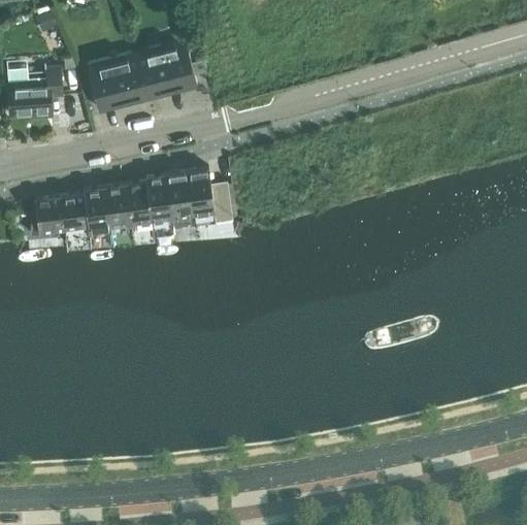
[(57,25),(50,10),(37,17),(43,31),(57,25)]
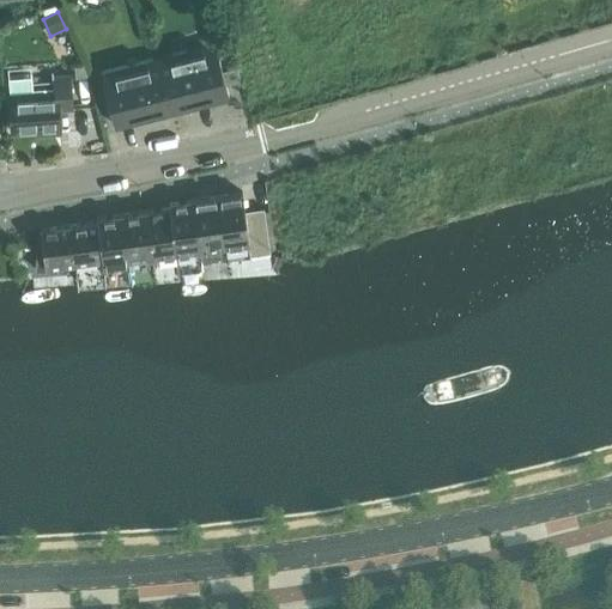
[(212,46),(158,60),(171,113),(226,99),(223,86),(240,81),(236,68),(219,73),(212,46)]
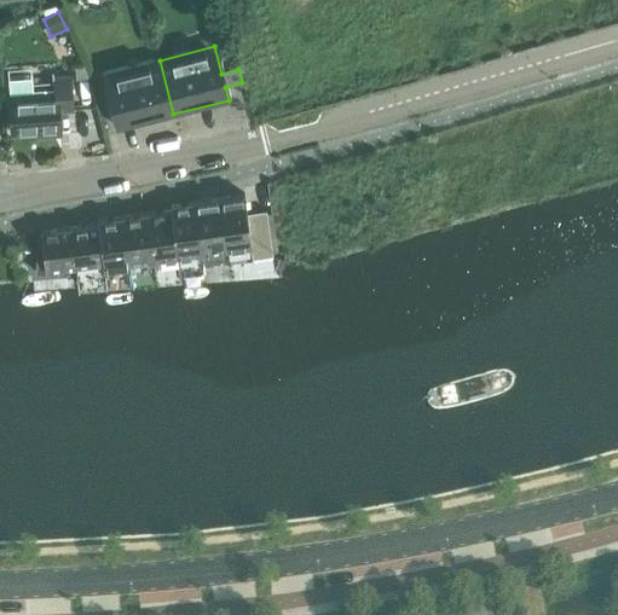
[(160,61),(100,76),(114,129),(173,114),(160,61)]
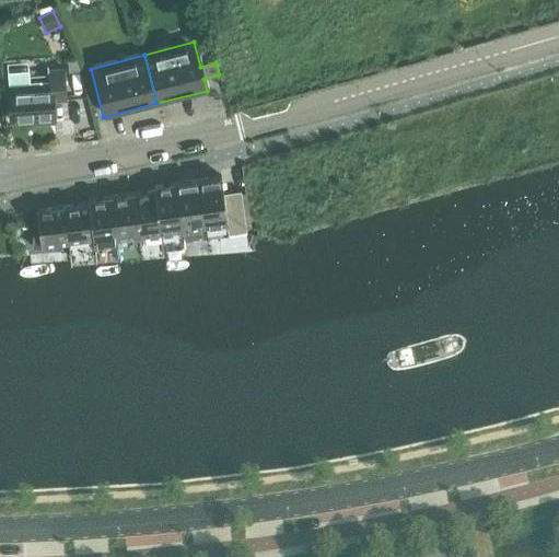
[(9,73),(9,86),(12,123),(55,120),(54,102),(66,101),(63,70),(49,71),(50,83),(28,84),(28,72),(9,73)]
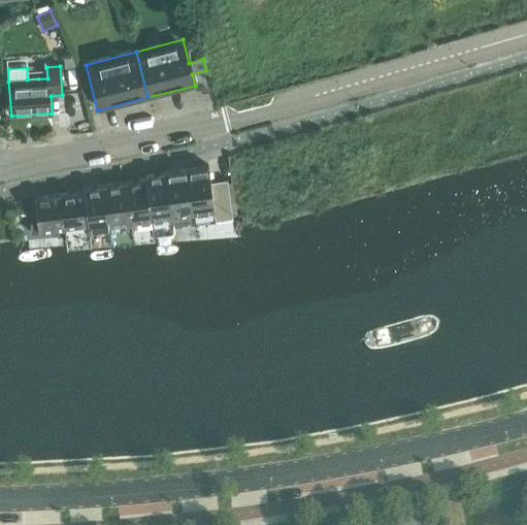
[(209,168),(188,170),(194,214),(215,211),(216,222),(234,220),(233,216),(228,181),(211,183),(209,168)]
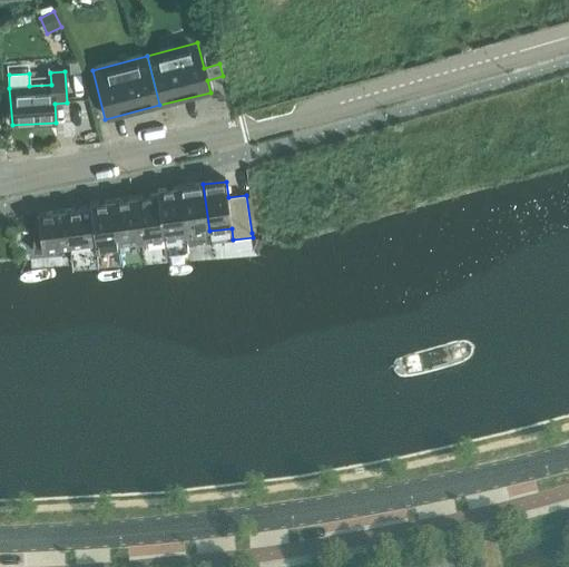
[(203,184),(182,187),(188,237),(194,236),(193,233),(209,231),(203,184)]
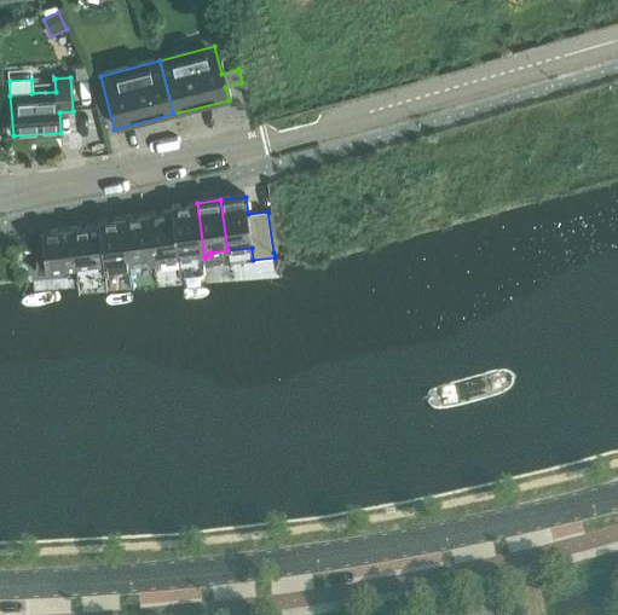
[(169,207),(171,210),(178,257),(198,255),(198,259),(204,257),(197,203),(169,207)]
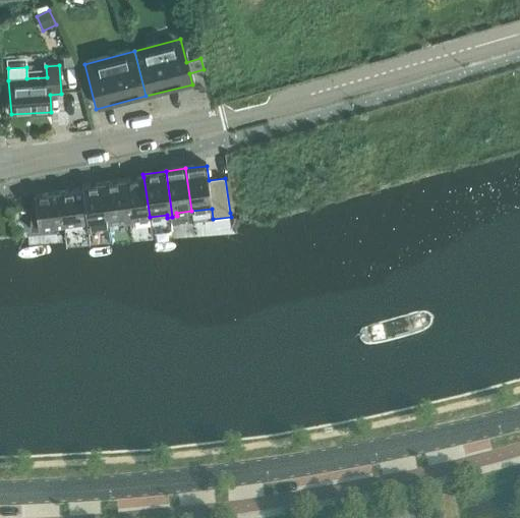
[(143,177),(125,180),(131,223),(135,222),(135,219),(150,217),(143,177)]
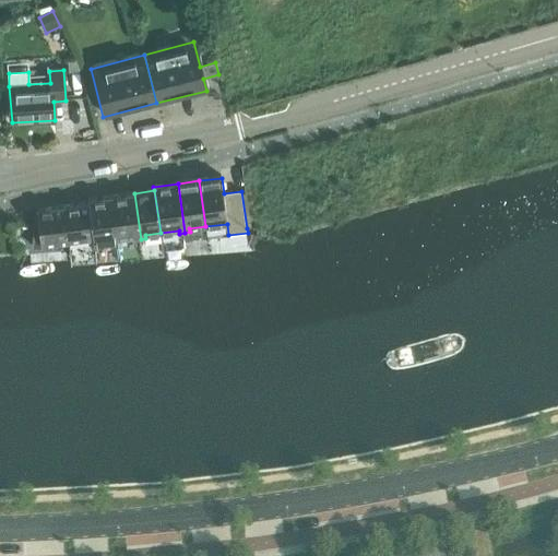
[(134,193),(111,196),(117,239),(135,236),(135,239),(141,239),(134,193)]
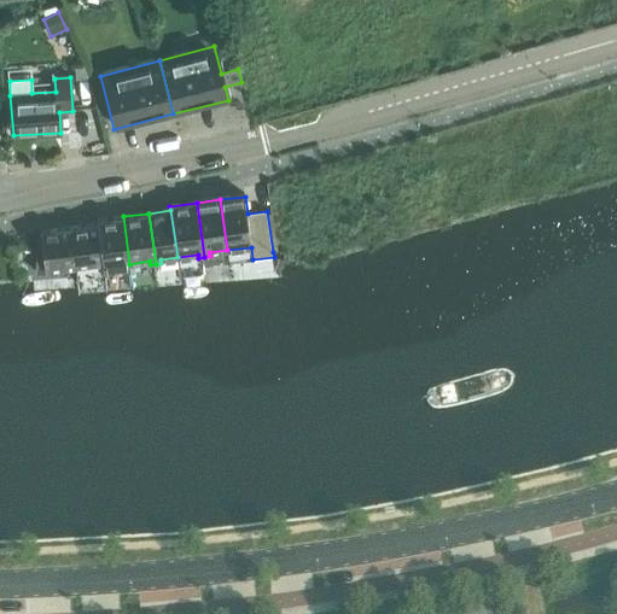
[(95,221),(97,224),(98,224),(105,267),(105,272),(112,270),(112,267),(129,264),(123,216),(95,221)]
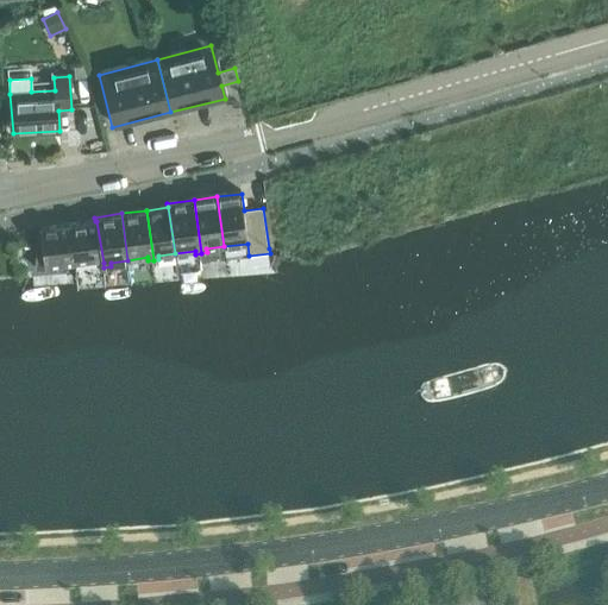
[(95,221),(69,225),(74,262),(95,258),(96,264),(104,263),(96,221),(95,221)]
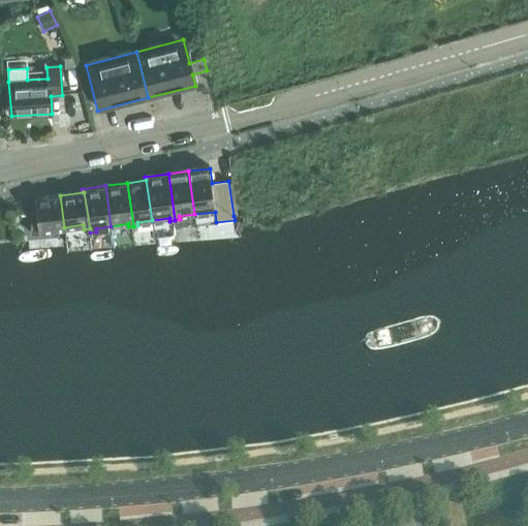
[(64,227),(60,195),(34,199),(36,218),(31,217),(30,238),(49,239),(49,229),(64,227)]
